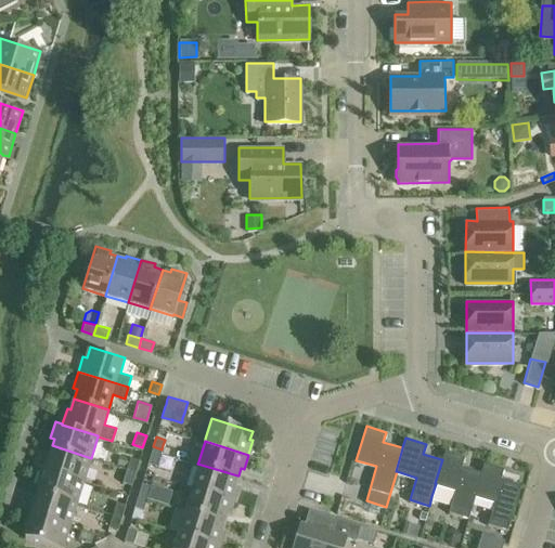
[(47,449),(41,467),(85,480),(91,458),(52,445),(51,451),(47,449)]
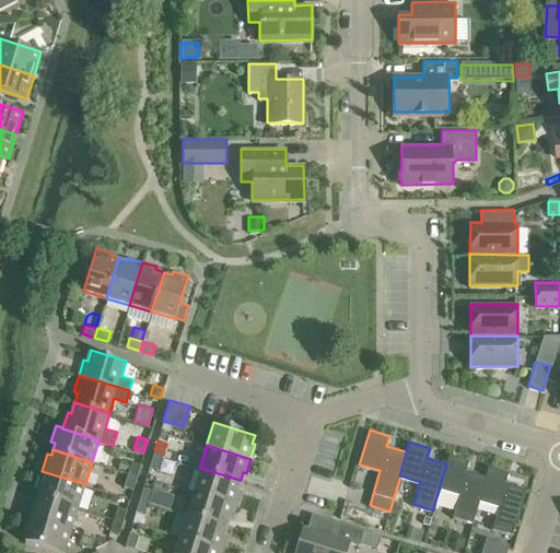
[(154,450),(150,466),(159,469),(161,460),(163,454),(154,450)]
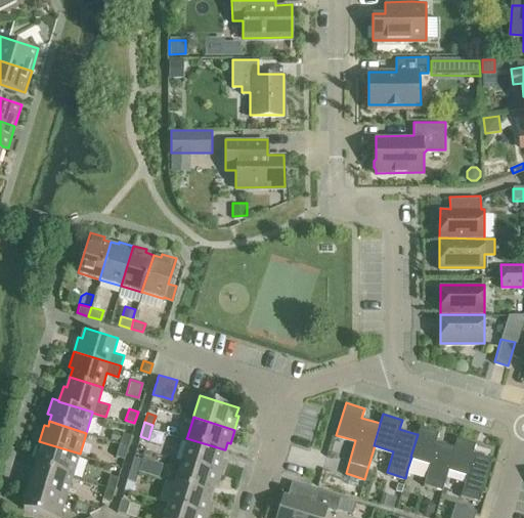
[(411,457),(407,469),(426,475),(424,483),(442,488),(448,468),(447,468),(454,445),(453,445),(436,440),(439,430),(420,425),(417,434),(418,434),(410,457),(411,457)]
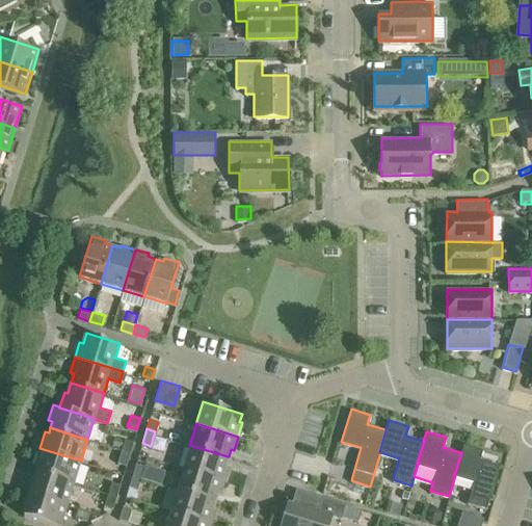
[(116,436),(113,444),(122,446),(125,438),(116,436)]
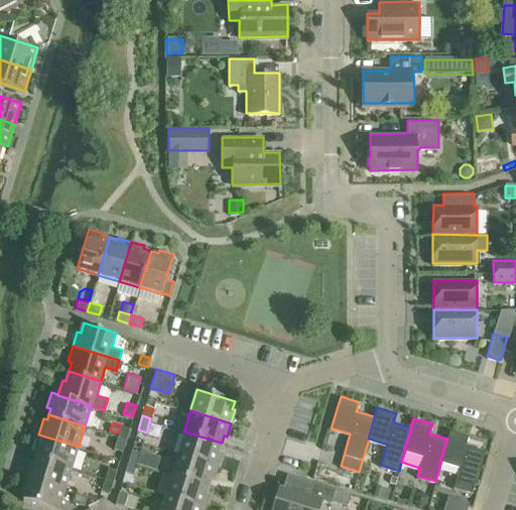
[(118,432),(117,435),(126,439),(130,426),(129,426),(121,424),(118,432)]
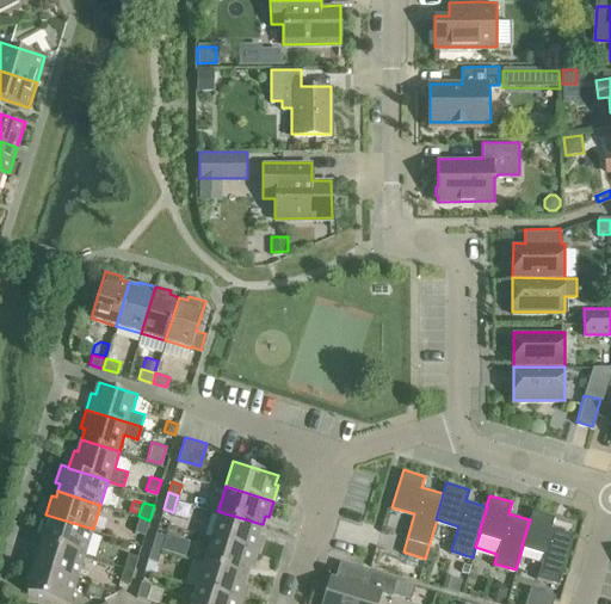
[(522,546),(523,546),(544,552),(537,577),(559,583),(573,532),(551,527),(555,515),(532,509),(529,519),(530,519),(522,546)]
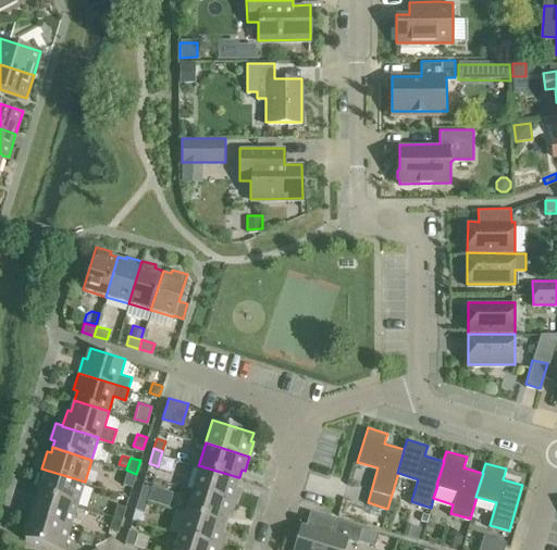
[(193,485),(192,488),(235,501),(236,500),(239,487),(236,486),(238,477),(198,465),(193,485)]
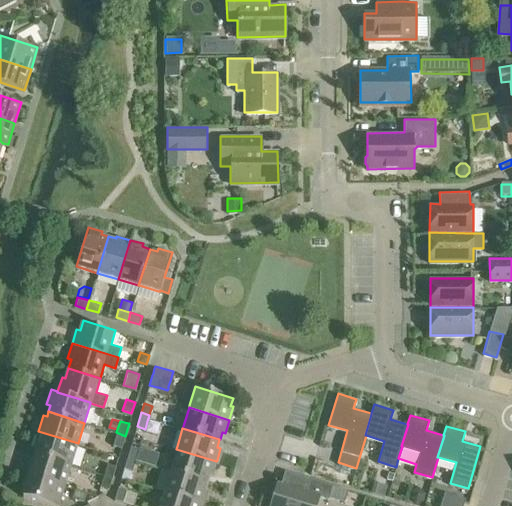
[(37,447),(36,453),(72,464),(78,443),(38,431),(34,446),(37,447)]
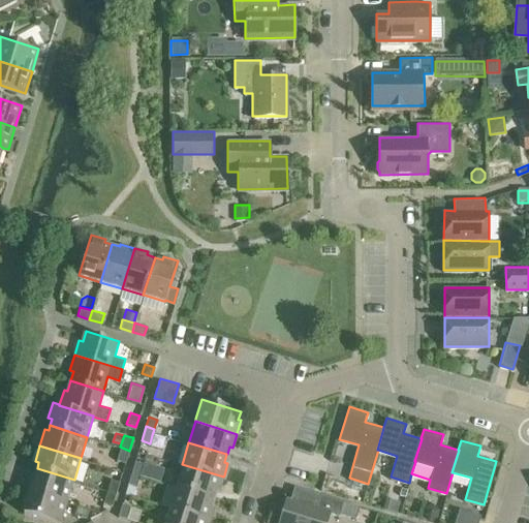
[(116,459),(125,461),(129,451),(120,447),(116,459)]
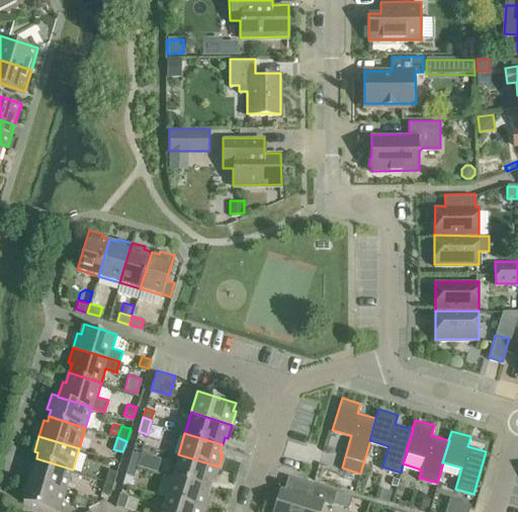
[(133,450),(130,461),(138,464),(142,452),(133,450)]
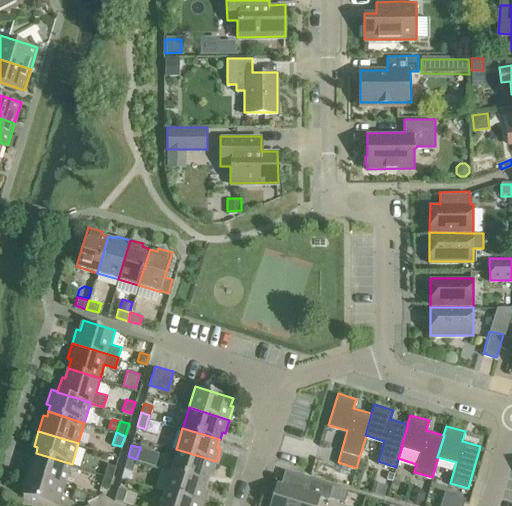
[(140,447),(136,459),(155,464),(157,457),(149,454),(150,449),(140,446),(140,447)]
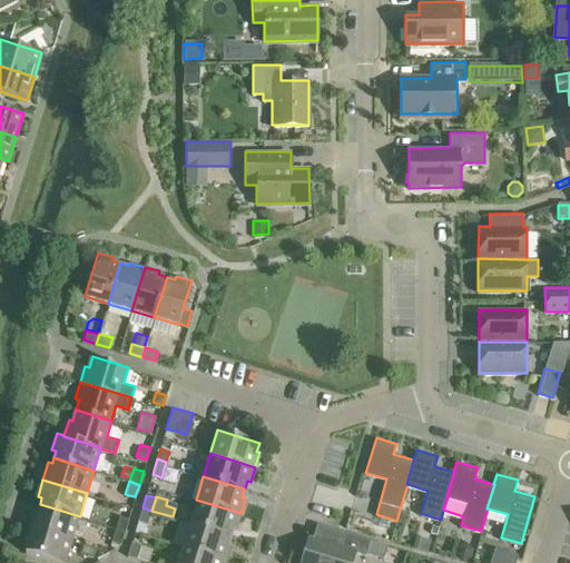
[(196,500),(188,522),(229,534),(232,526),(236,529),(241,513),(196,500)]
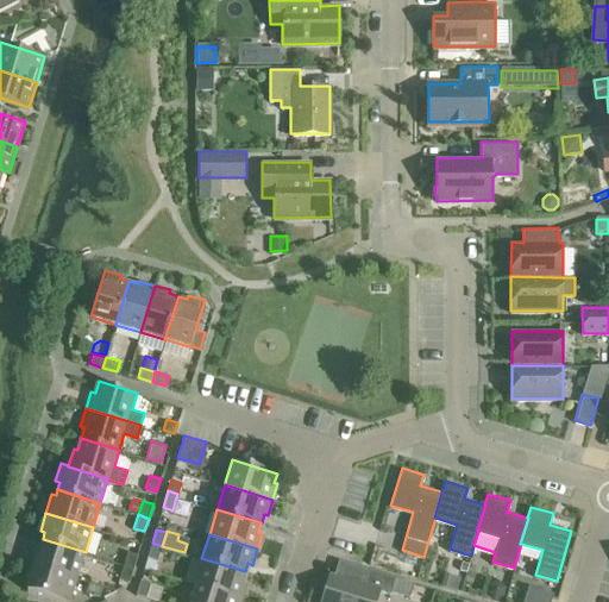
[(36,544),(30,562),(77,576),(86,552),(43,539),(41,545),(36,544)]
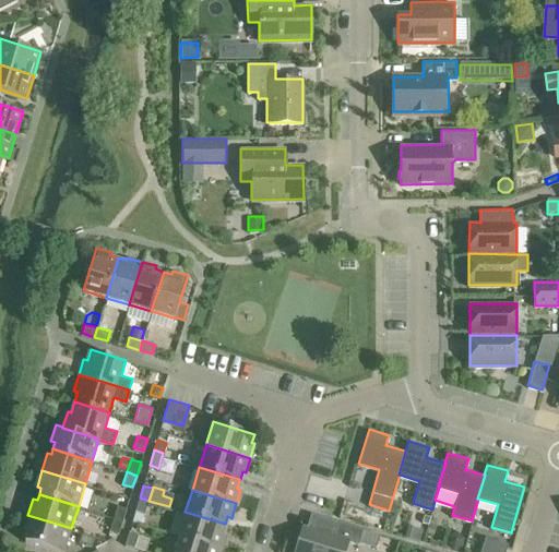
[(140,498),(135,511),(132,519),(142,523),(144,514),(149,501),(140,498)]
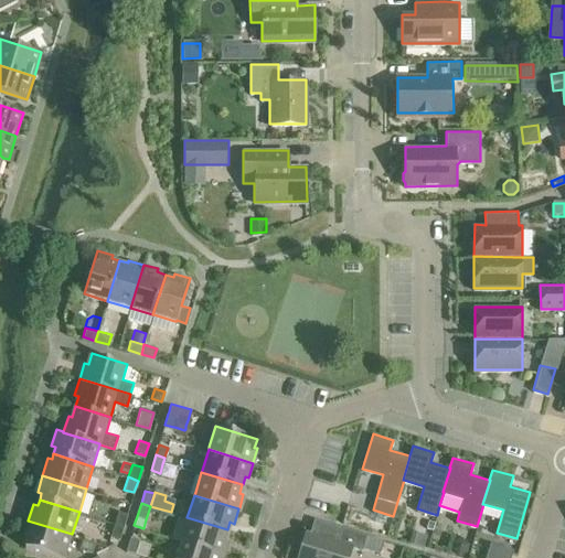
[(115,522),(114,522),(124,525),(128,512),(118,510),(117,514),(115,522)]
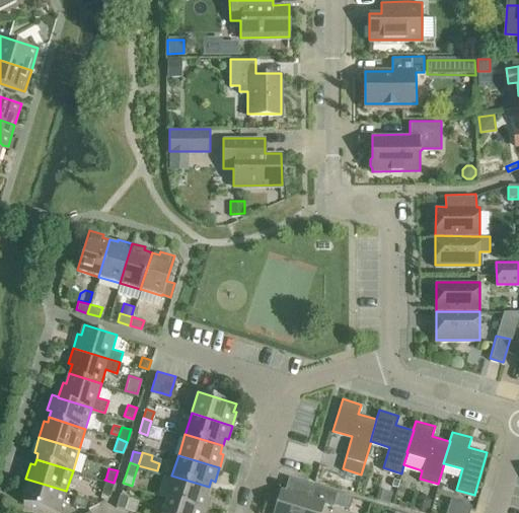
[(171,475),(165,496),(206,508),(210,496),(207,495),(209,487),(171,475)]
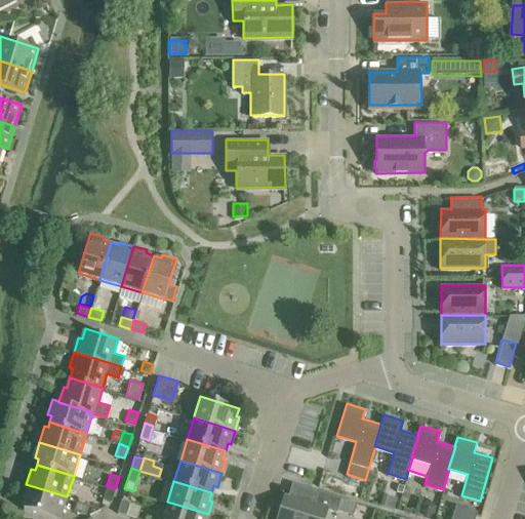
[(61,518),(67,496),(26,484),(22,500),(26,501),(24,507),(61,518)]
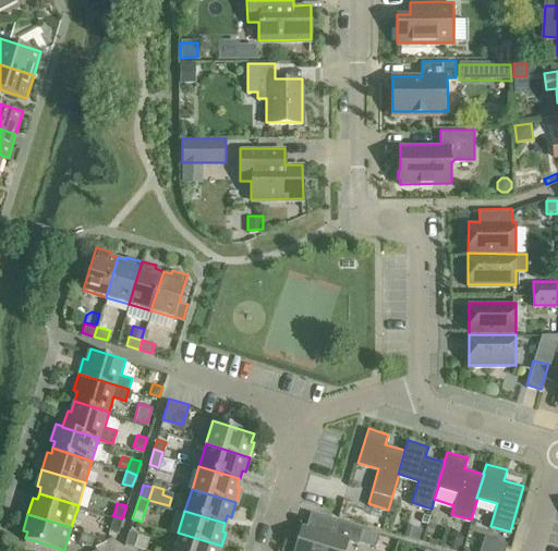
[(109,528),(118,531),(122,518),(112,515),(109,528)]
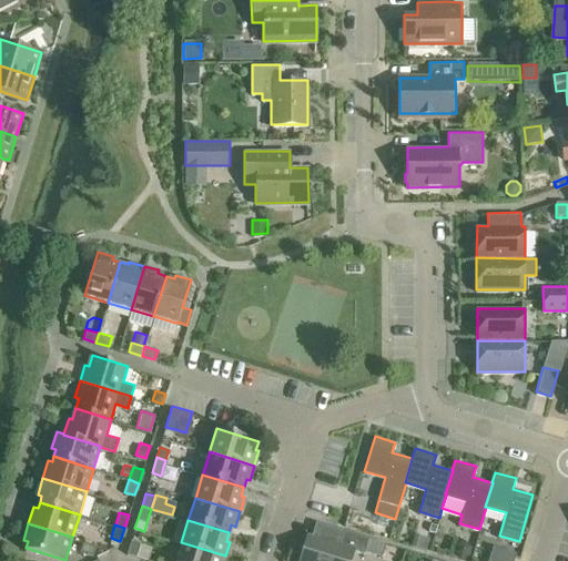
[(365,552),(369,537),(344,528),(338,543),(307,533),(298,560),(351,560),(355,549),(365,552)]
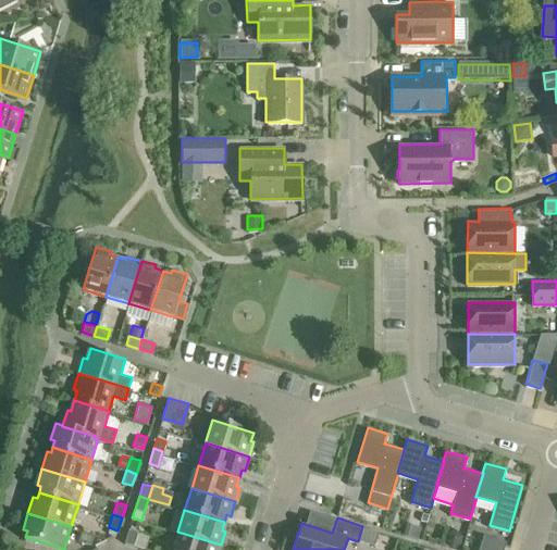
[(407,522),(404,533),(418,537),(421,526),(407,522)]
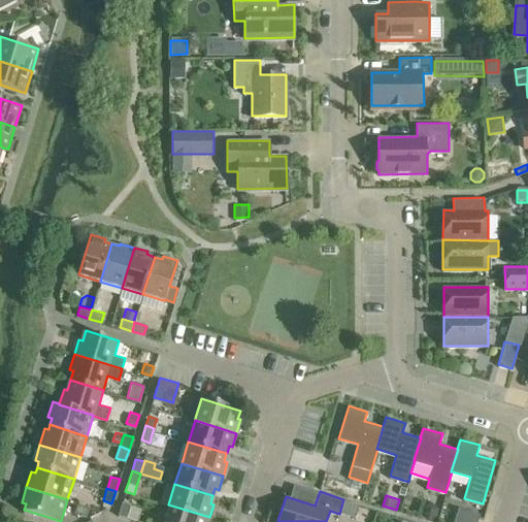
[(122,501),(119,514),(127,517),(131,504),(122,501)]
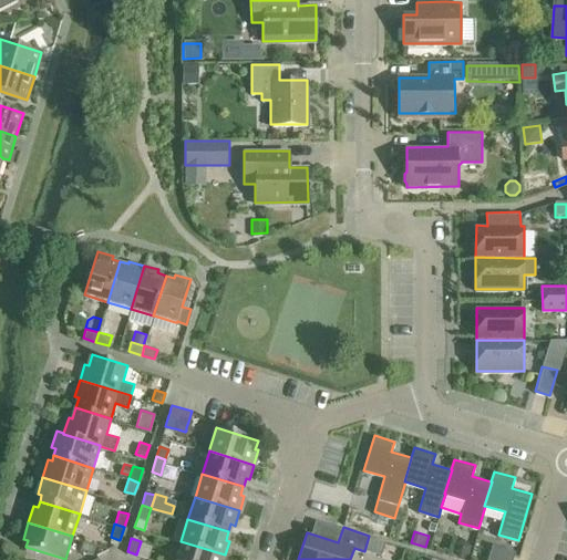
[(456,540),(454,548),(460,553),(468,552),(470,545),(464,538),(456,540)]
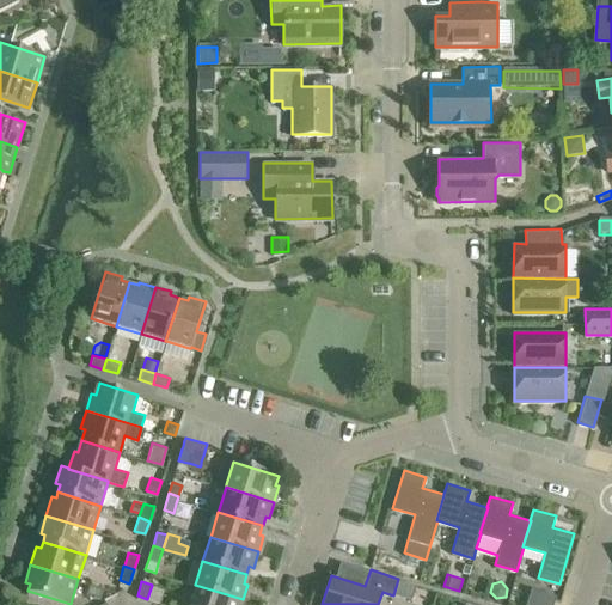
[(103,587),(90,582),(86,593),(101,597),(103,587)]
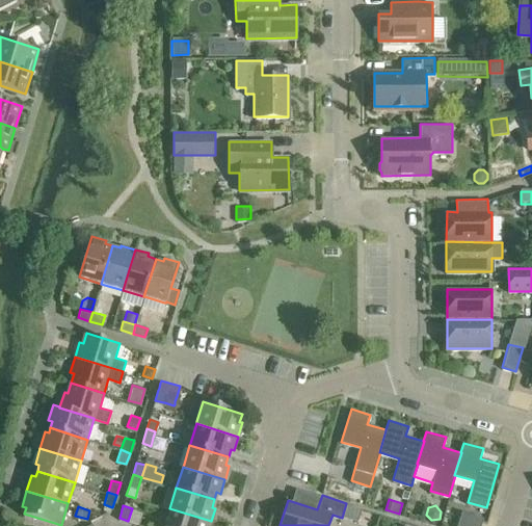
[(169,508),(163,525),(209,525),(211,521),(169,508)]
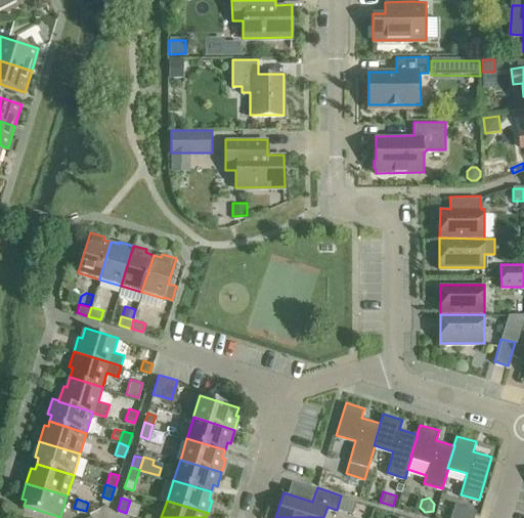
[(475,517),(478,510),(455,503),(450,517),(475,517)]
